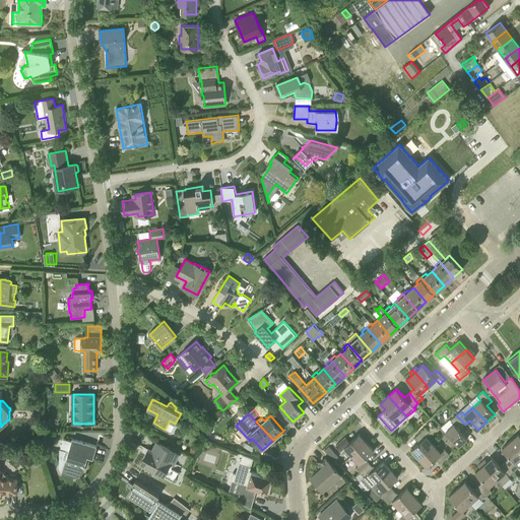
[(465,425),(456,415),(451,420),(454,424),(446,432),(459,446),(467,439),(459,430),(465,425)]
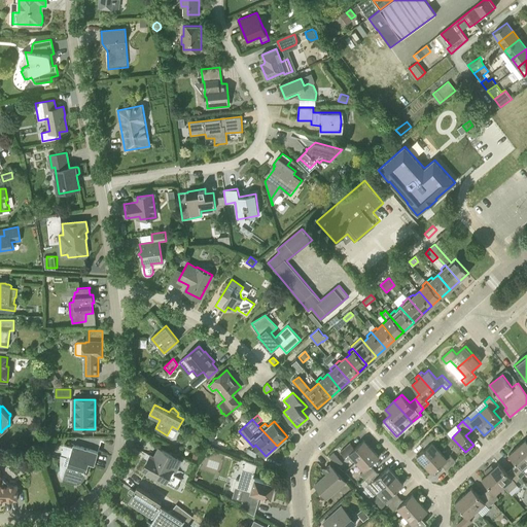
[(415,442),(422,434),(419,431),(412,437),(415,442)]
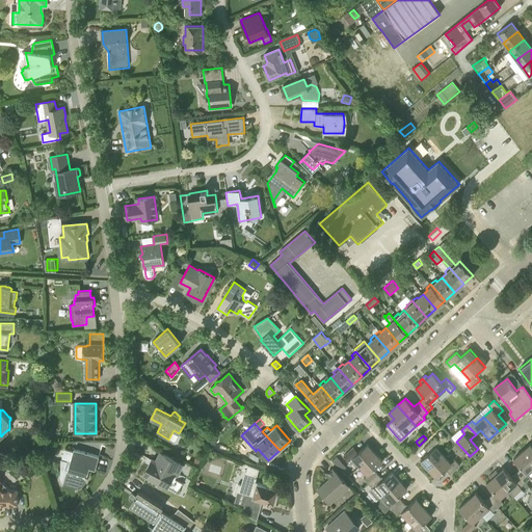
[(214,437),(211,436),(208,437),(207,440),(207,443),(208,446),(211,447),(214,446),(216,443),(216,440),(214,437)]
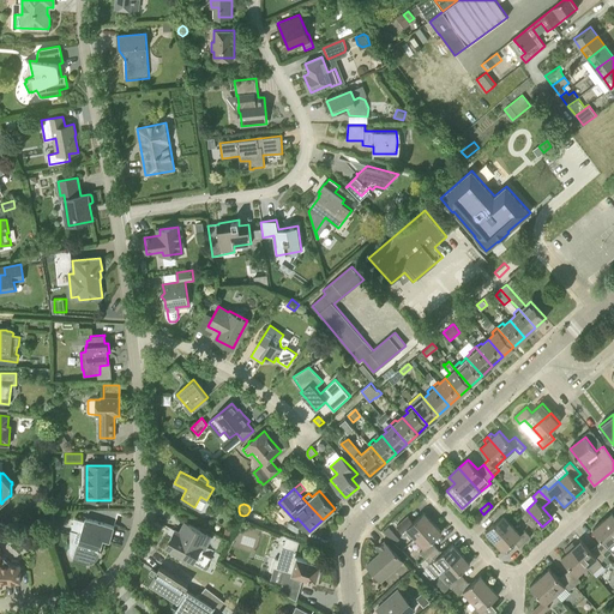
[(494,541),(512,525),(504,516),(507,511),(503,505),(491,516),(497,522),(486,530),(494,541)]
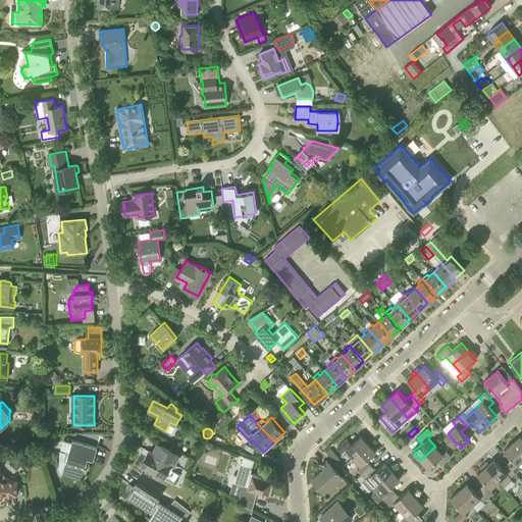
[(353,457),(368,444),(361,435),(352,444),(347,438),(337,448),(342,453),(346,449),(353,457)]
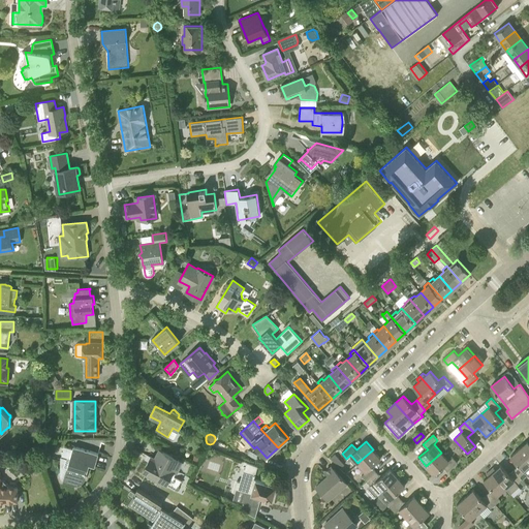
[(528,441),(519,449),(528,460),(528,441)]
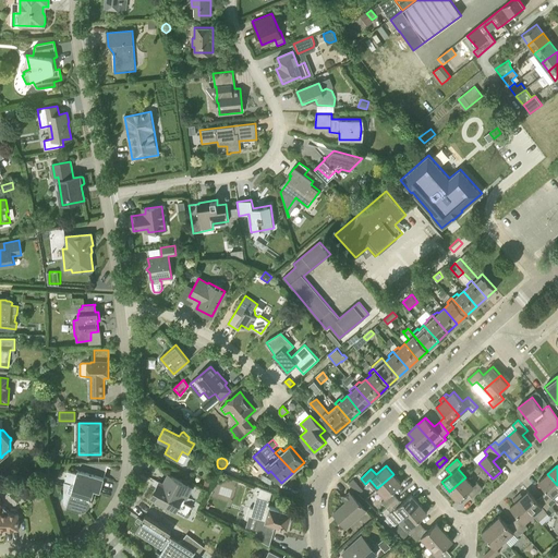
[(77,473),(68,470),(64,482),(63,502),(64,506),(67,507),(67,508),(77,512),(80,512),(82,512),(84,511),(86,510),(87,509),(88,508),(89,506),(91,505),(95,489),(100,492),(104,478),(77,471),(77,473)]
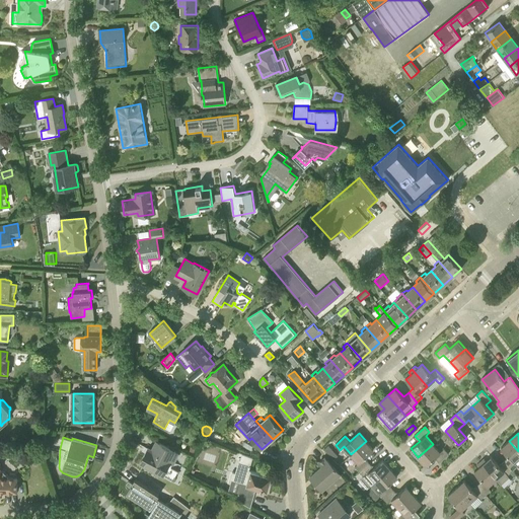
[(178,452),(156,441),(151,451),(148,449),(140,463),(144,465),(144,466),(159,474),(160,473),(163,475),(170,461),(173,463),(178,452)]
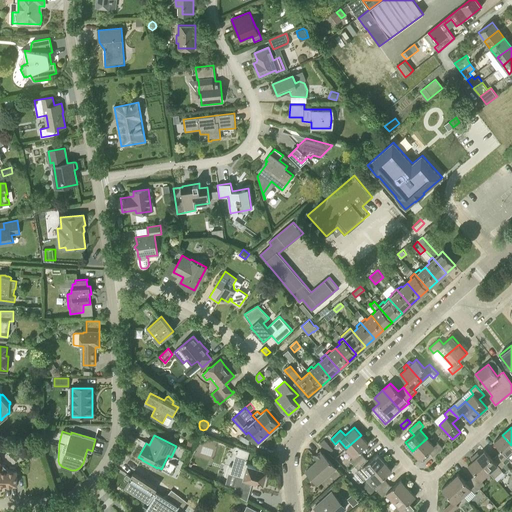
[(355,465),(364,456),(360,451),(368,444),(361,435),(346,448),(354,456),(350,460),(355,465)]
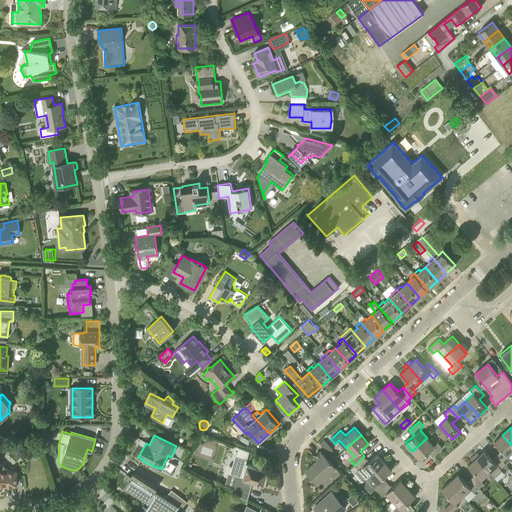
[(511,451),(511,445),(502,435),(494,442),(502,450),(497,455),(506,464),(511,460),(507,456),(511,451)]
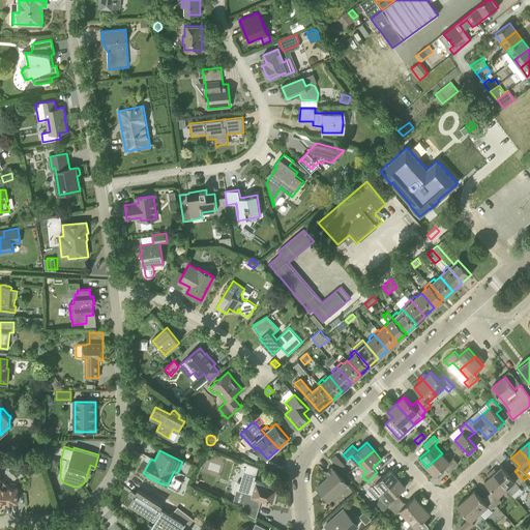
[(442,453),(427,467),(435,475),(444,467),(448,472),(459,463),(453,458),(449,462),(442,453)]
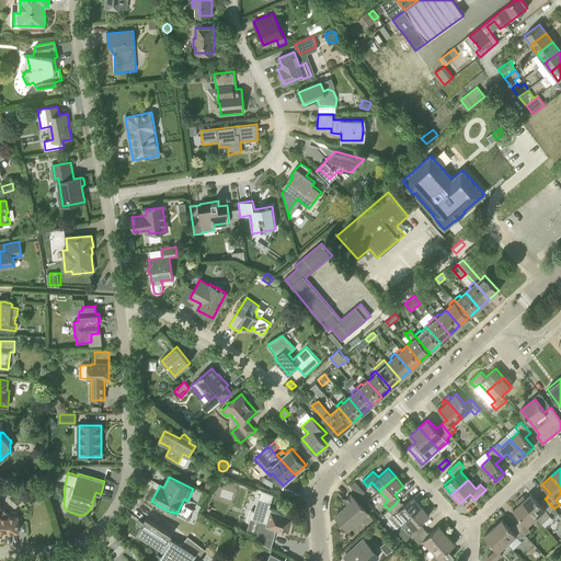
[(256,541),(271,549),(277,527),(289,530),(293,515),(292,515),(293,512),(286,511),(285,512),(270,507),(273,494),(256,488),(255,495),(259,496),(255,511),(251,510),(249,517),(259,521),(255,534),(259,534),(256,541)]
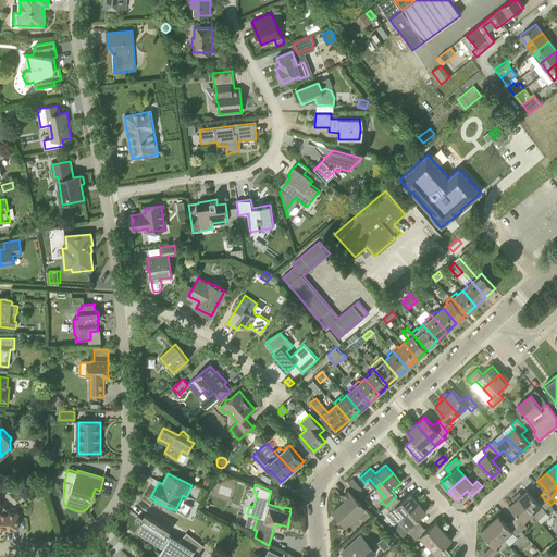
[(555,509),(551,505),(541,495),(535,499),(528,490),(522,495),(520,492),(516,495),(532,514),(537,520),(546,511),(545,510),(548,507),(552,511),(555,509)]
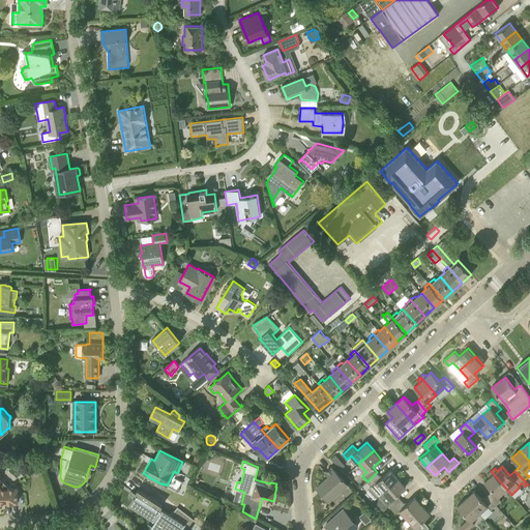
[(328,501),(337,494),(334,492),(346,481),(332,467),(325,473),(329,476),(317,488),(328,501)]
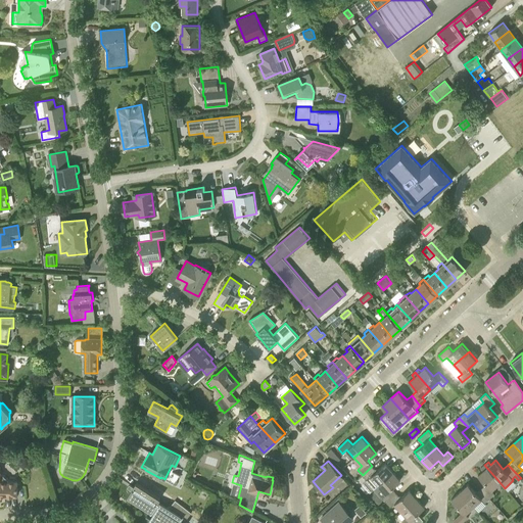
[(378,485),(392,471),(385,463),(376,471),(372,466),(363,475),(367,480),(365,482),(372,490),(378,485)]
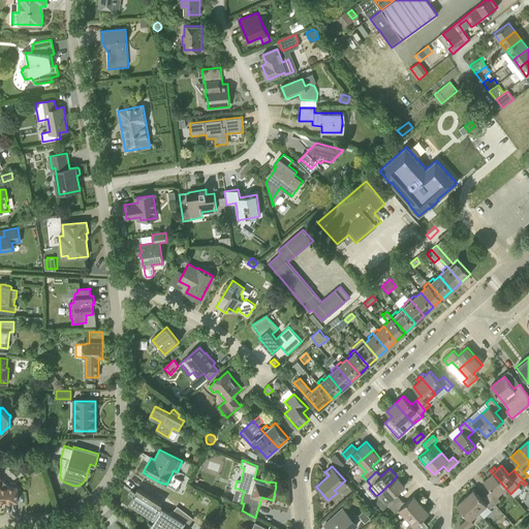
[(1,480),(0,470),(0,469),(0,501),(19,500),(18,486),(10,486),(4,480),(1,480)]
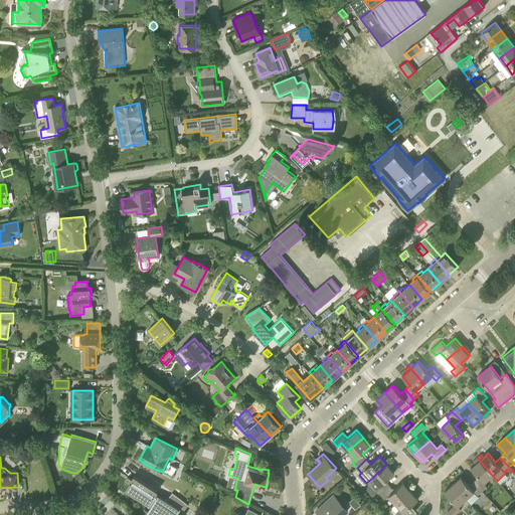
[(492,475),(477,458),(474,461),(476,464),(471,468),(479,477),(474,481),(482,491),(488,486),(484,483),(492,475)]
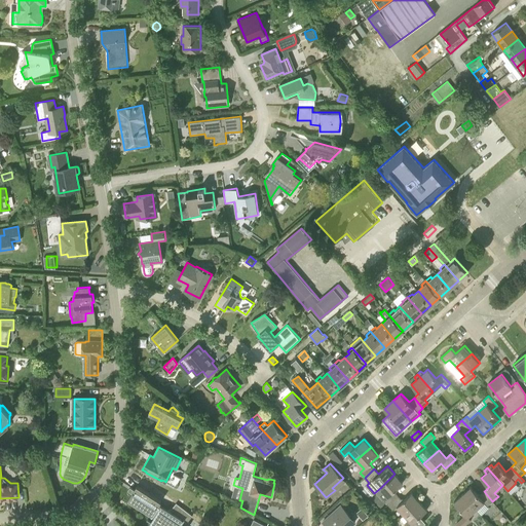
[(388,504),(398,495),(393,491),(403,483),(395,474),(380,488),(387,496),(383,499),(388,504)]
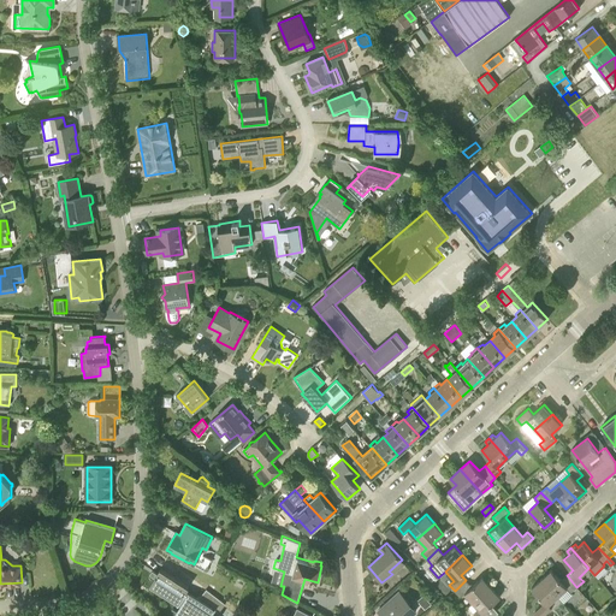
[(189,586),(160,569),(158,574),(161,576),(160,579),(155,576),(150,585),(178,603),(184,594),(188,596),(175,615),(176,615),(217,615),(225,604),(206,590),(199,599),(185,591),(189,586)]
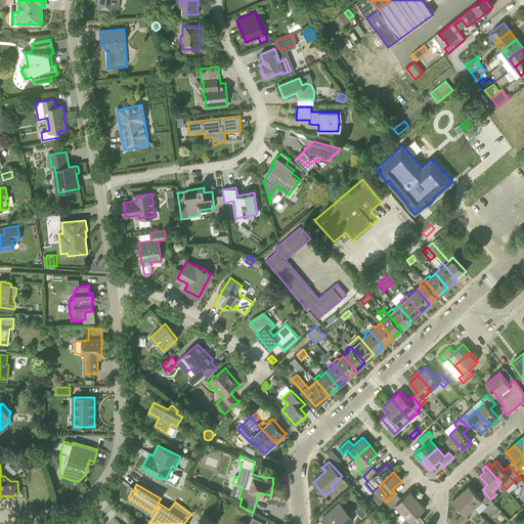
[(490,499),(482,489),(477,494),(469,485),(461,492),(474,508),(482,499),(486,504),(490,499)]
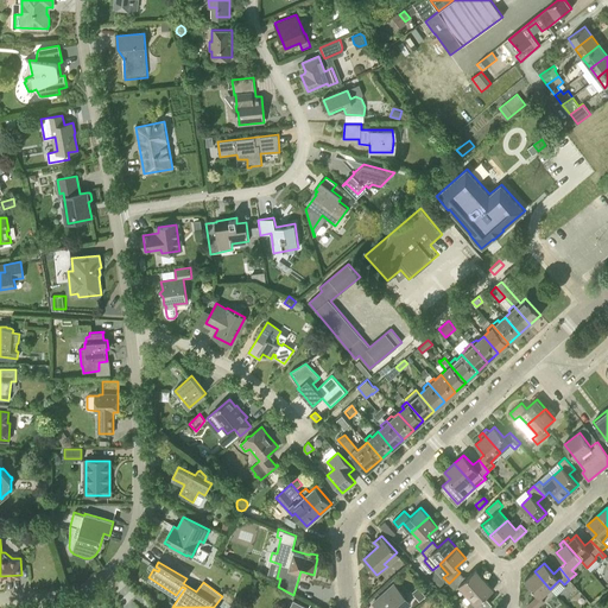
[(467,595),(485,580),(476,569),(466,578),(460,572),(449,583),(454,589),(458,586),(467,595)]
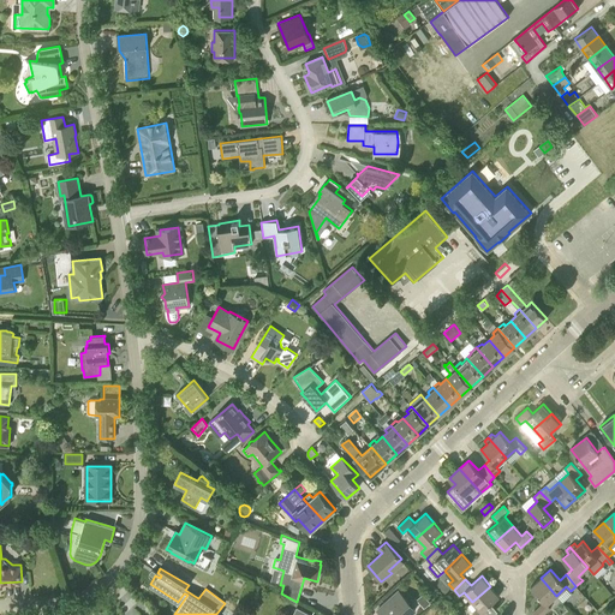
[(556,596),(541,578),(531,587),(544,603),(533,613),(535,614),(542,614),(550,608),(548,604),(556,596)]
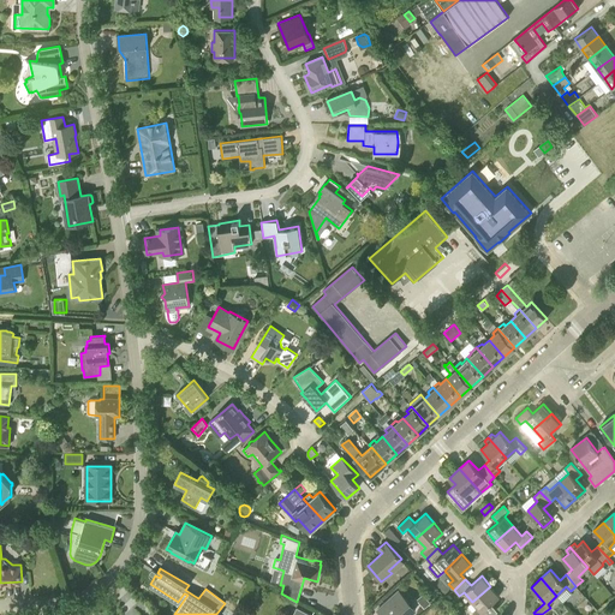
[(490,586),(472,602),(478,608),(473,611),(476,614),(489,614),(494,611),(489,605),(500,596),(490,586)]
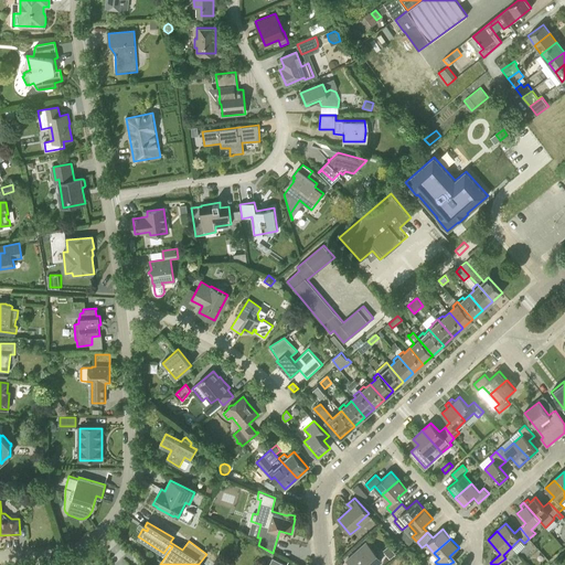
[(350,564),(375,564),(382,560),(366,543),(347,561),(350,564)]
